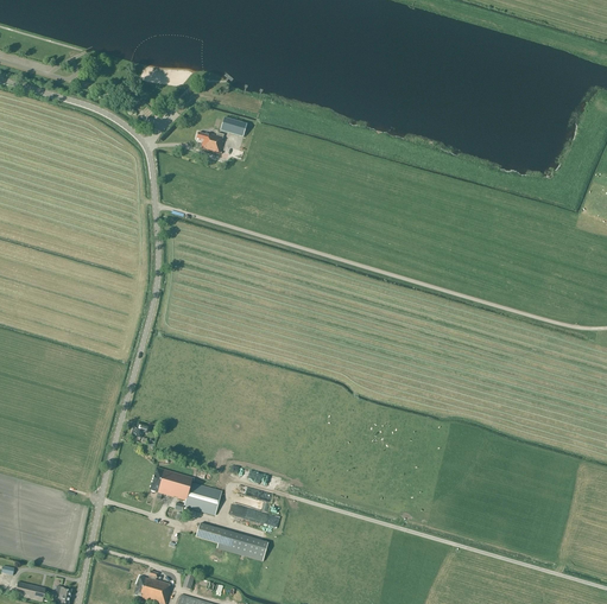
[(222,127),(239,133),(245,134),(248,121),(226,115),(222,127)]
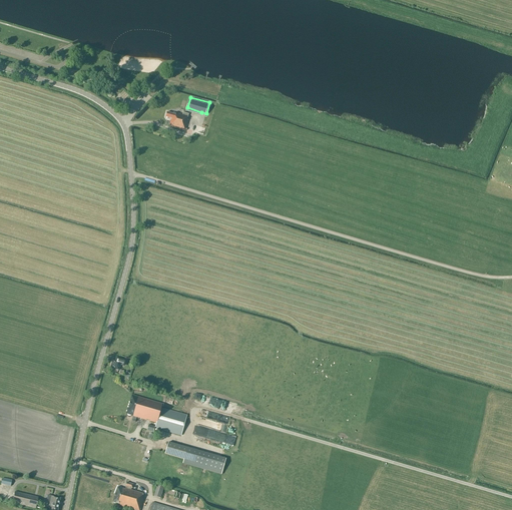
[(173,111),(167,109),(166,114),(172,116),(170,123),(186,127),(189,117),(188,117),(189,111),(184,110),(183,112),(174,109),(173,111)]
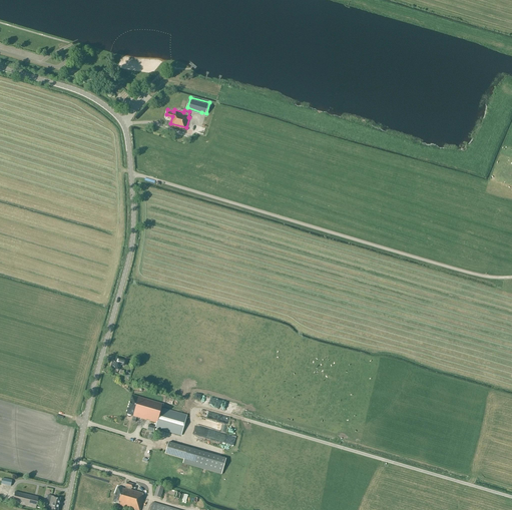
[(111,365),(119,368),(122,360),(126,361),(127,358),(120,356),(119,359),(113,357),(111,365)]
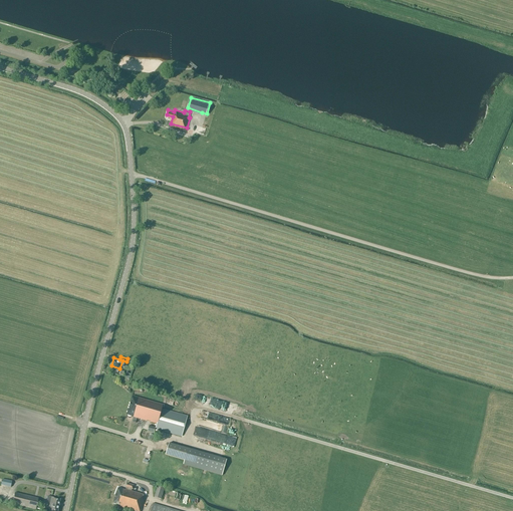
[(182,433),(188,413),(162,406),(163,402),(134,394),(127,412),(135,414),(135,415),(134,419),(137,420),(139,416),(158,421),(157,426),(182,433)]
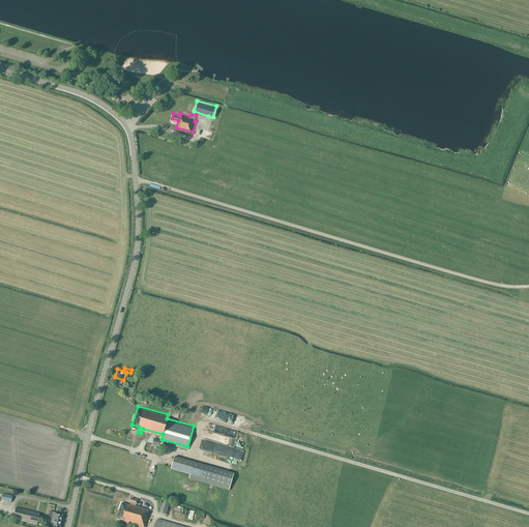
[(235,423),(237,414),(211,406),(209,414),(223,417),(227,419),(226,420),(235,423)]
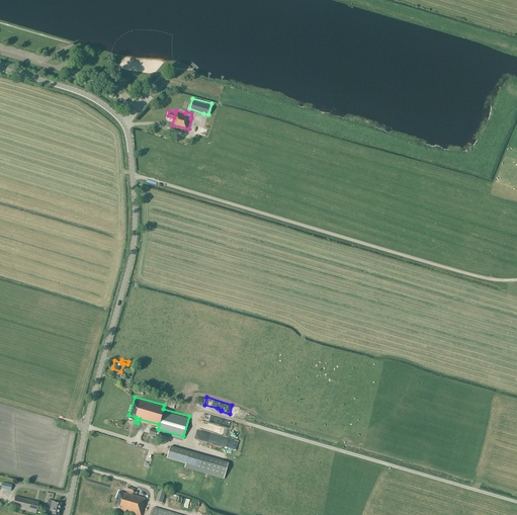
[(197,437),(238,446),(240,438),(228,436),(231,420),(217,417),(216,421),(210,420),(210,422),(206,422),(204,430),(199,429),(197,437)]
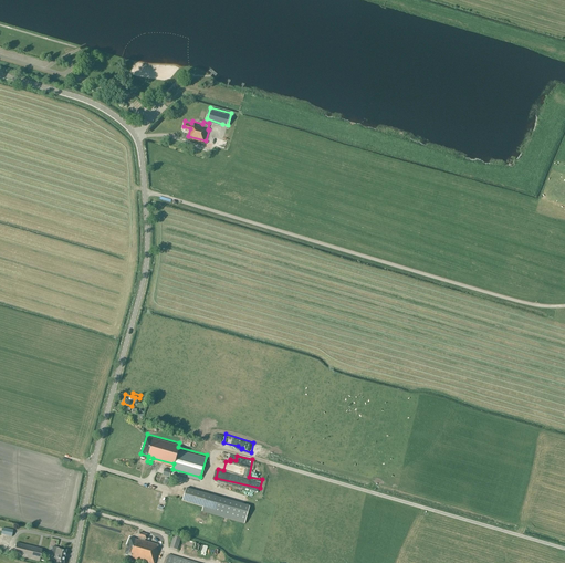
[(187,485),(182,498),(205,503),(203,508),(246,520),(250,503),(187,485)]
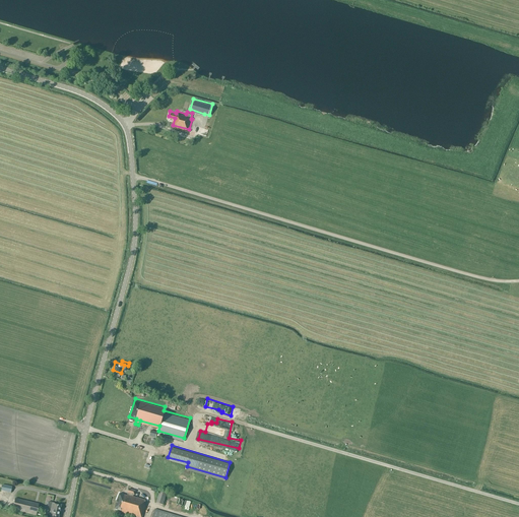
[(134,492),(135,489),(129,487),(128,490),(128,492),(126,492),(126,493),(120,491),(115,506),(122,509),(122,510),(142,516),(146,503),(144,503),(146,497),(133,494),(134,492)]
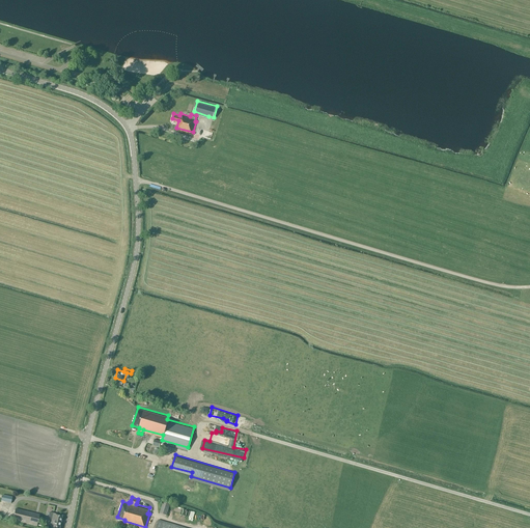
[(165,498),(161,510),(168,512),(172,500),(165,498)]
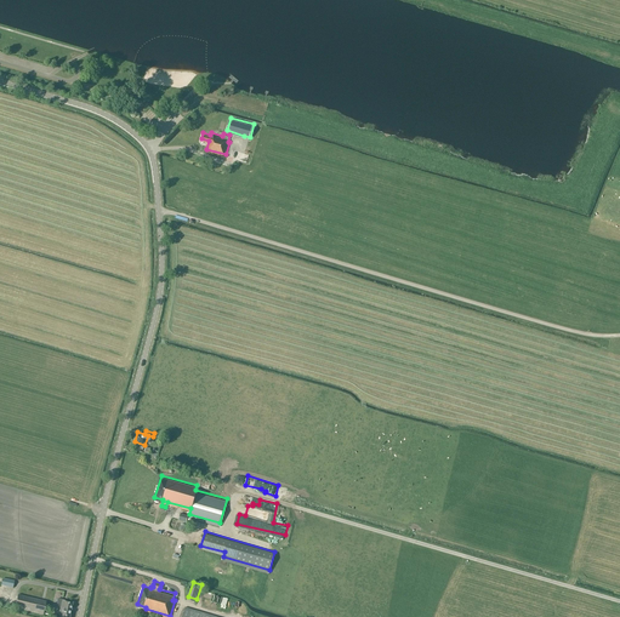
[(20,592),(16,605),(44,611),(47,598),(20,592)]
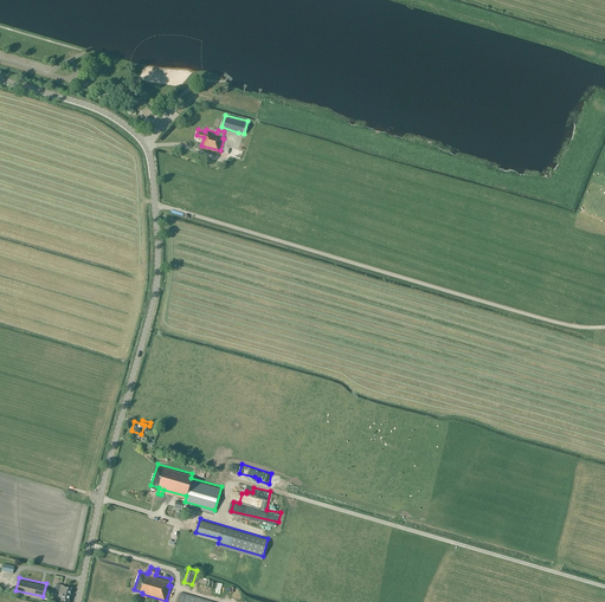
[(62,581),(57,580),(56,589),(59,589),(59,593),(60,594),(59,600),(69,601),(73,584),(62,582),(62,581)]
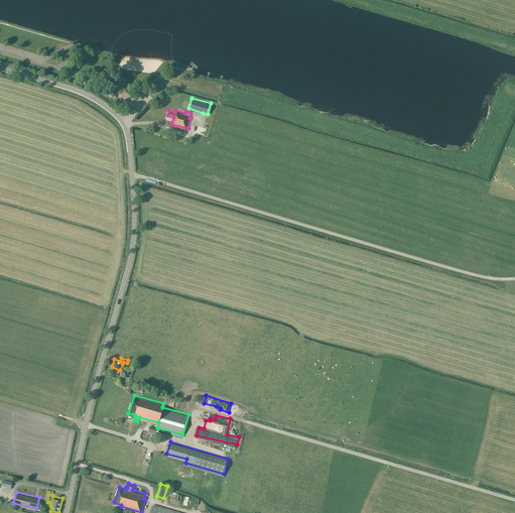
[(151,512),(190,512),(155,502),(151,512)]
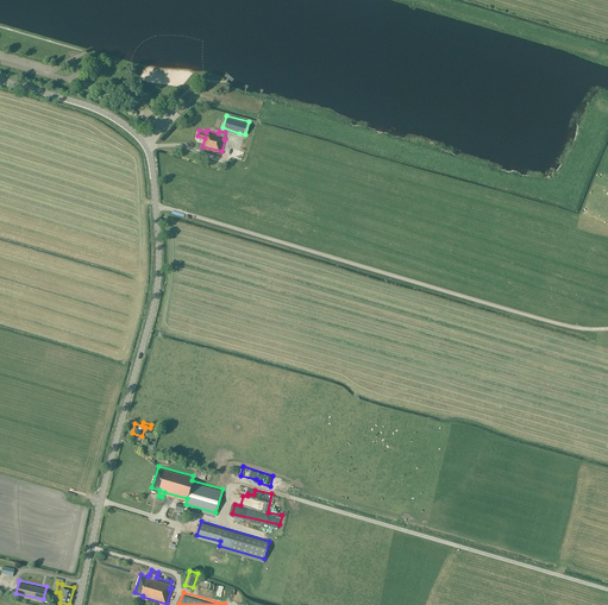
All buildings are outlined.
